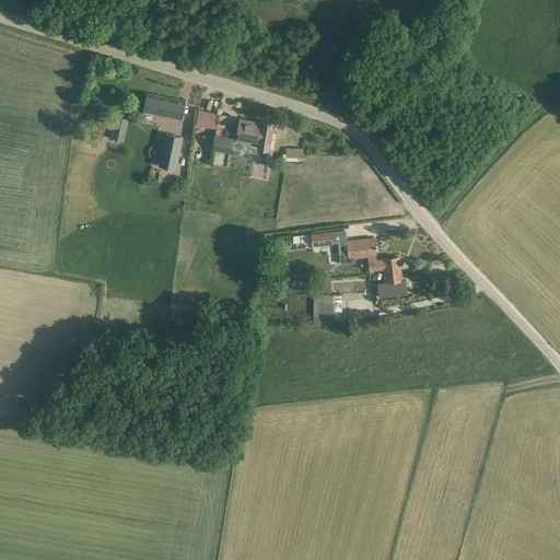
[(185,102),(148,94),(144,112),(181,119),(185,102)]
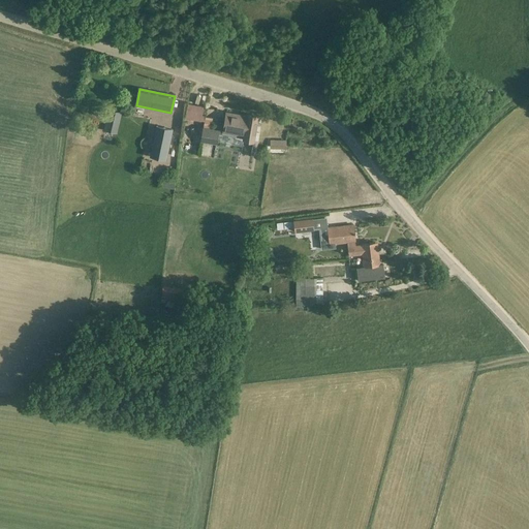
[(204,107),(188,104),(185,119),(201,121),(204,107)]
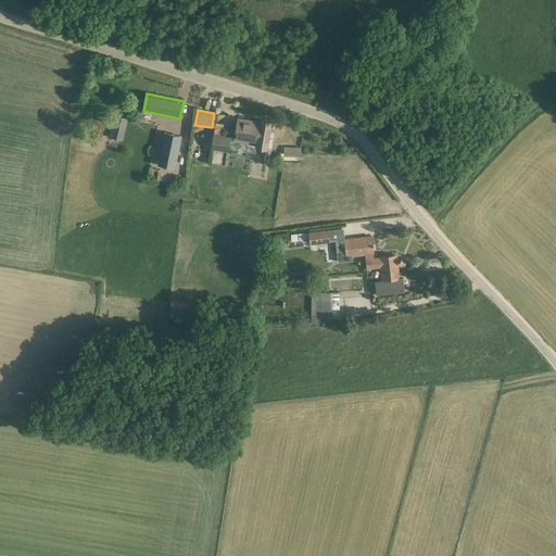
[(128,118),(114,115),(110,137),(124,140),(128,118)]
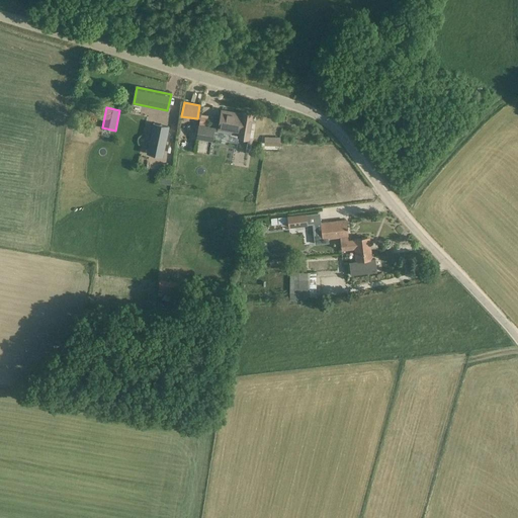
[(253,113),(253,114),(242,112),(242,114),(222,110),(219,130),(239,134),(238,137),(249,139),(253,140),(258,114),(253,113)]
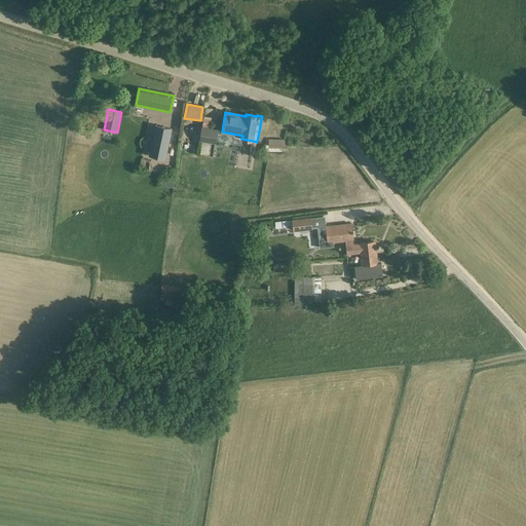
[(155,125),(149,155),(165,159),(172,128),(155,125)]
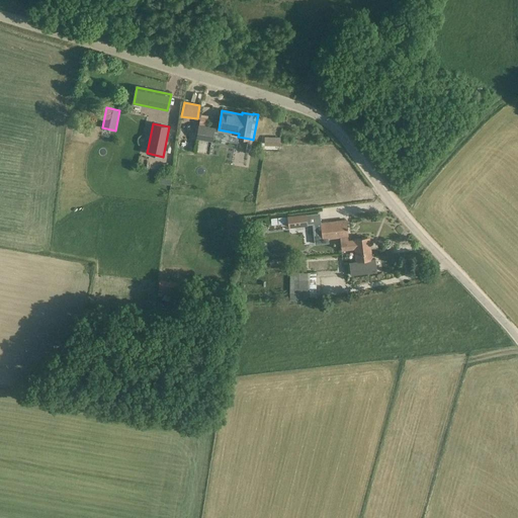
[(213,130),(199,126),(196,137),(210,141),(213,130)]
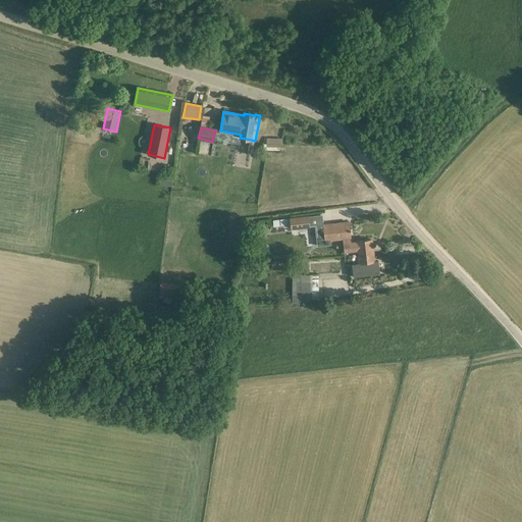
[(290,219),(291,229),(309,227),(308,217),(290,219)]
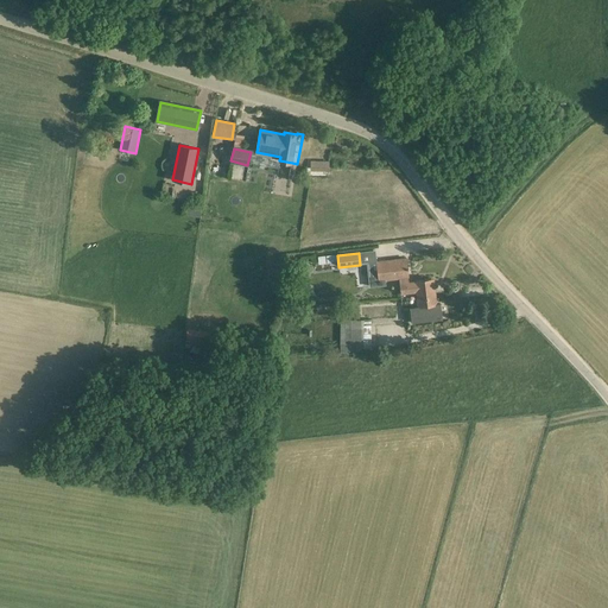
[(400,286),(405,286),(404,279),(409,279),(406,259),(377,263),(377,270),(371,270),(372,286),(385,285),(385,282),(399,280),(400,286)]
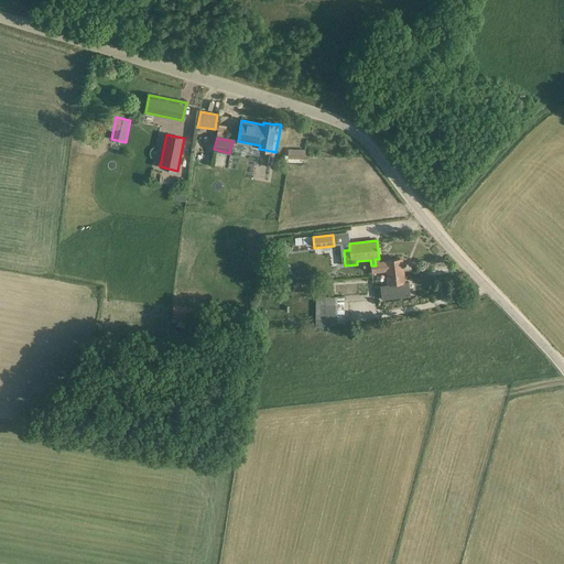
[(387,264),(376,266),(371,266),(372,274),(387,272),(389,284),(380,285),(381,290),(382,301),(410,297),(409,284),(405,285),(402,261),(387,262),(387,264)]
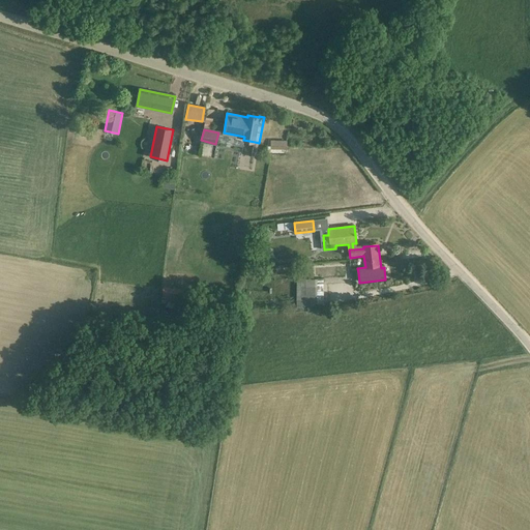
[(316,278),(297,278),(297,308),(316,308),(316,278)]
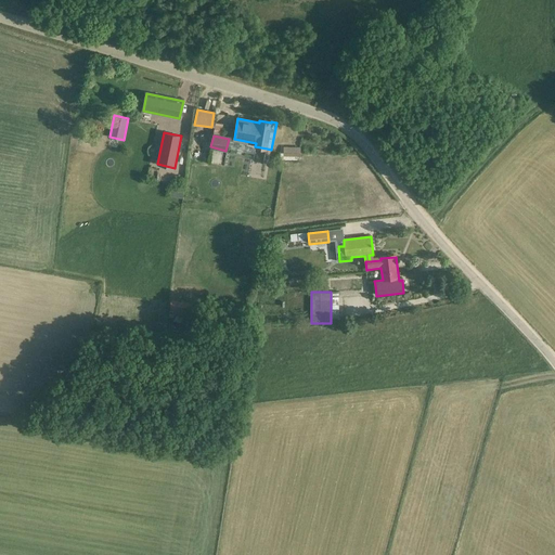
[(170,313),(169,321),(180,323),(181,314),(170,313)]
